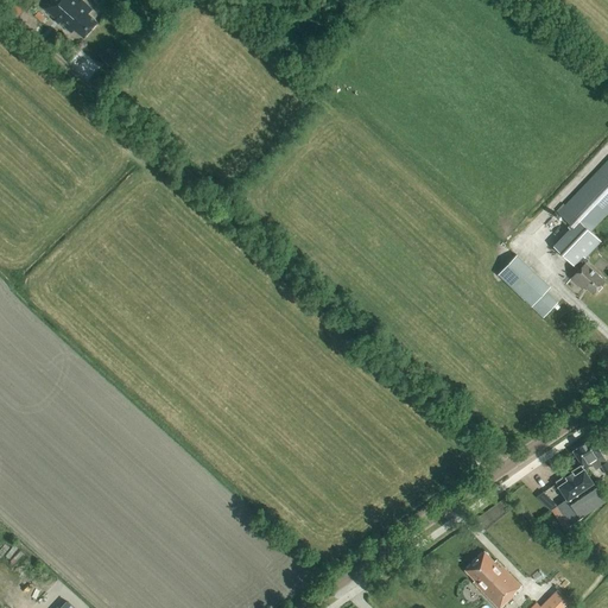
[(92,11),(77,0),(52,0),(45,11),(71,32),(74,30),(84,38),(97,23),(88,16),(92,11)]
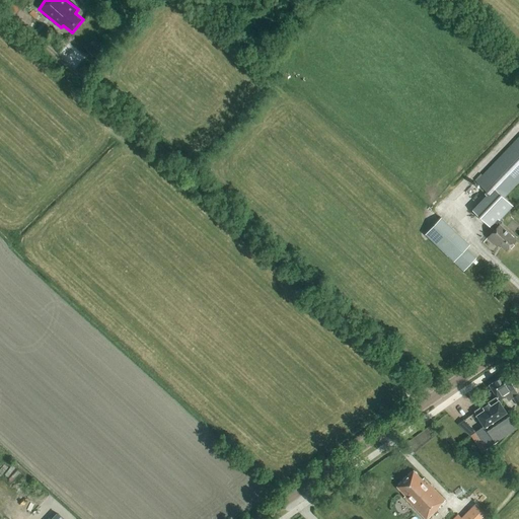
[(517,240),(502,225),(503,224),(500,221),(513,207),(504,198),(518,181),(518,138),(476,182),(487,193),(485,195),(487,196),(472,211),(490,227),(495,231),(488,238),(495,245),(497,243),(506,251),(517,240)]
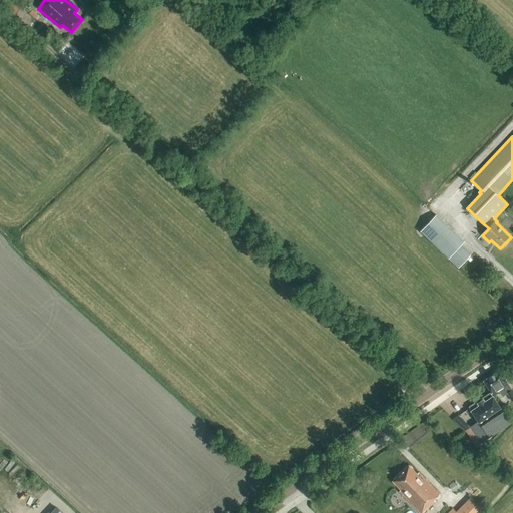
[(459,268),(470,255),(461,246),(464,242),(436,215),(420,231),(459,268)]
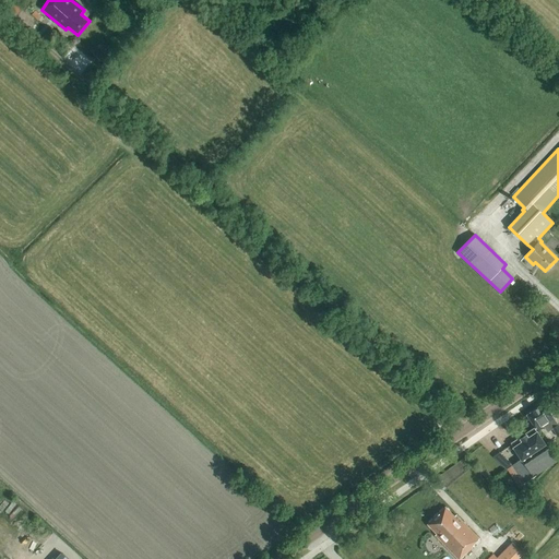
[(558,436),(558,425),(545,404),(526,415),(535,428),(526,433),(527,435),(520,440),(519,438),(511,443),(521,460),(512,465),(499,453),(492,458),(507,471),(518,487),(556,462),(537,432),(544,428),(547,433),(552,430),(557,438),(558,436)]
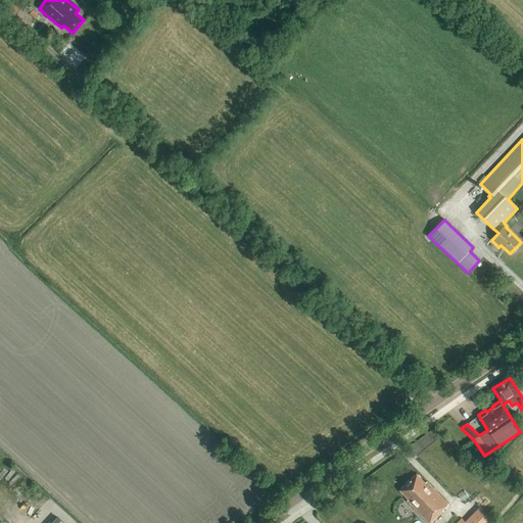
[(425,484),(417,475),(399,491),(409,501),(407,502),(427,522),(430,522),(443,511),(442,510),(448,505),(426,482),(425,484)]
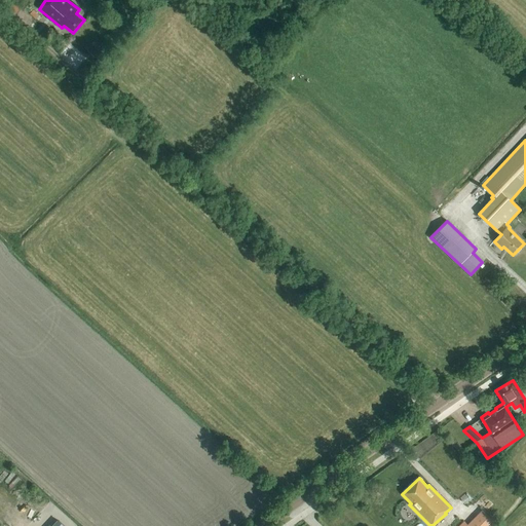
[(485,525),(477,517),(466,525),(485,525)]
